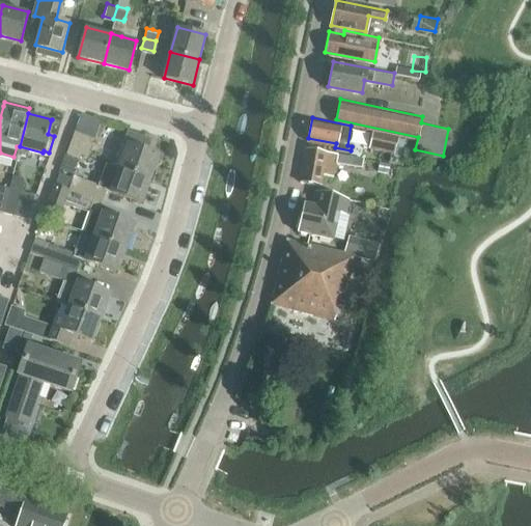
[(120,168),(149,178),(159,155),(148,150),(152,137),(129,129),(123,143),(129,145),(120,168)]
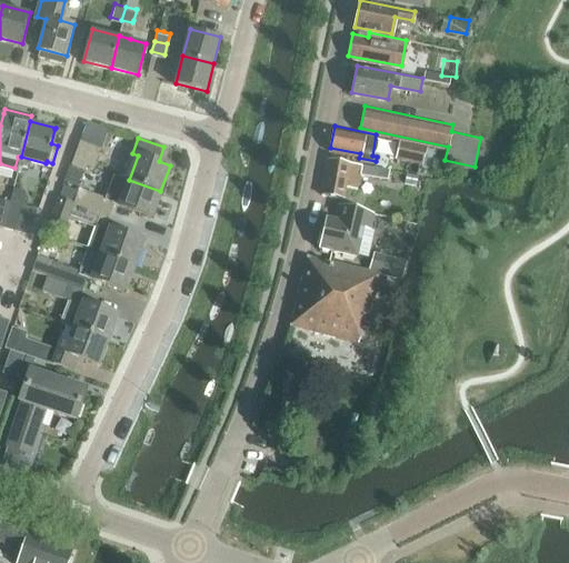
[(415,172),(430,176),(437,146),(400,138),(397,154),(418,159),(415,172)]
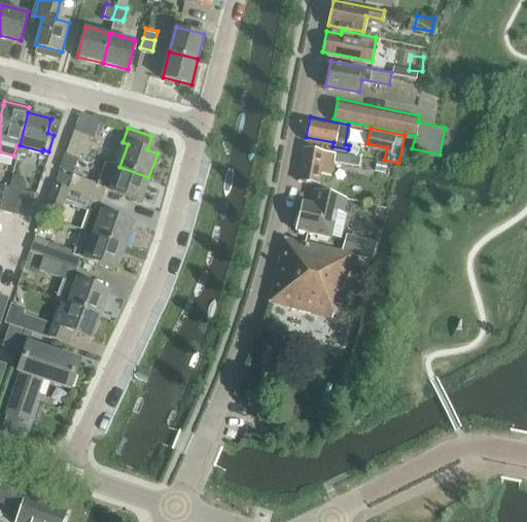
[(81,152),(89,155),(96,137),(75,129),(66,152),(79,158),(81,152)]
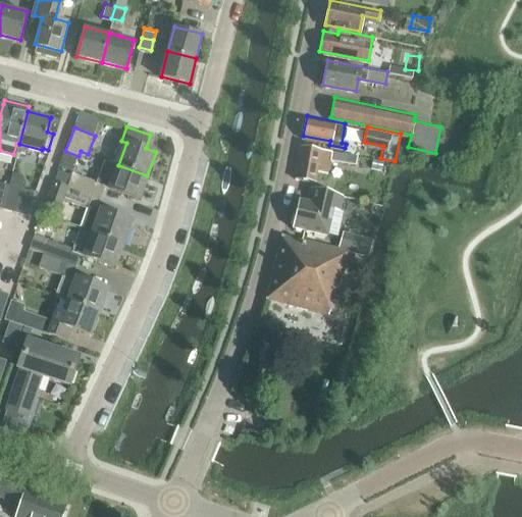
[(301,143),(296,176),(316,179),(317,172),(321,173),(321,170),(327,171),(329,158),(351,162),(353,152),(301,143)]
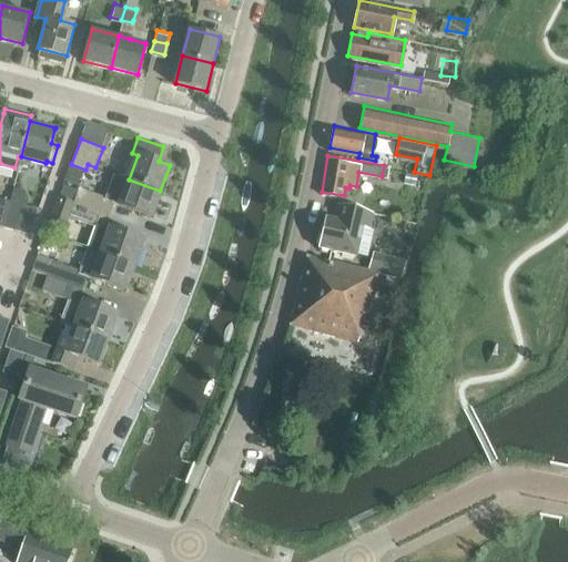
[(105,195),(103,195),(79,185),(73,200),(109,213),(113,201),(151,215),(160,191),(129,180),(113,173),(105,195)]
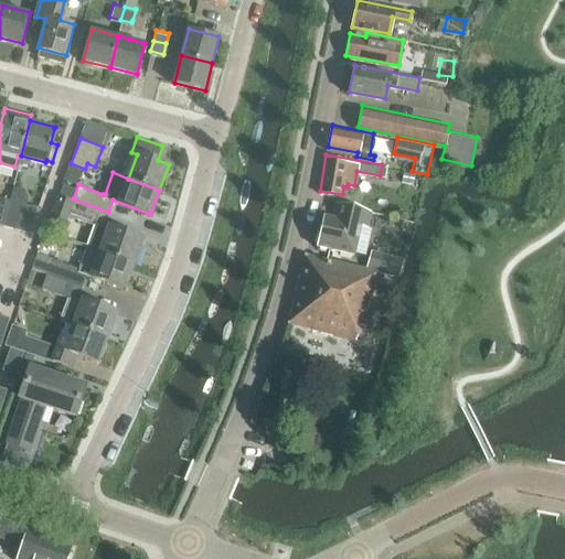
[(57,194),(50,215),(64,221),(67,213),(94,224),(86,244),(132,261),(142,237),(112,226),(109,229),(103,227),(108,212),(73,199),(73,200),(57,194)]
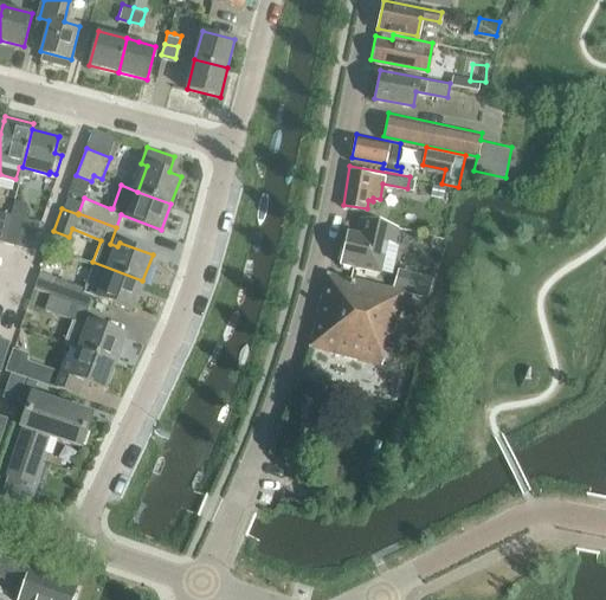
[(0,238),(4,239),(11,213),(0,210),(0,238)]
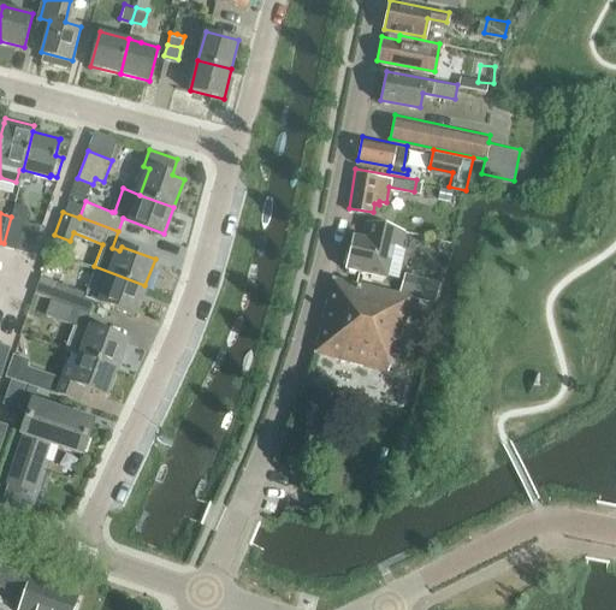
[(11,217),(4,243),(18,248),(25,220),(11,217)]
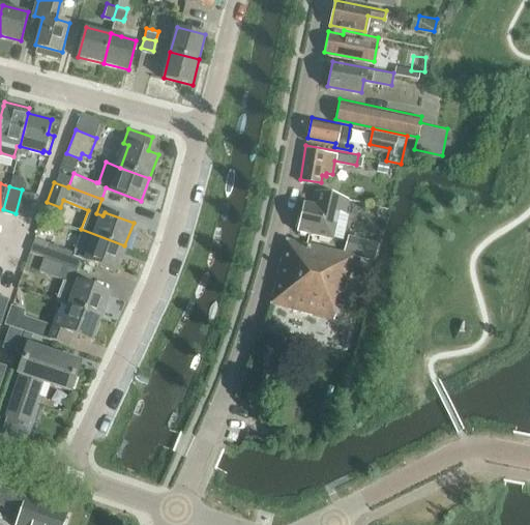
[(349,196),(316,188),(315,188),(312,202),(303,200),(296,229),(332,237),(339,209),(345,212),(349,196)]
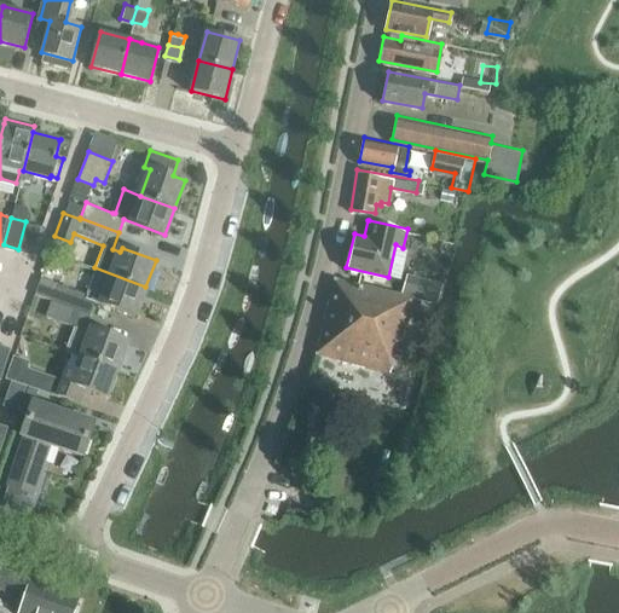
[(25,221),(18,249),(33,253),(40,225),(25,221)]
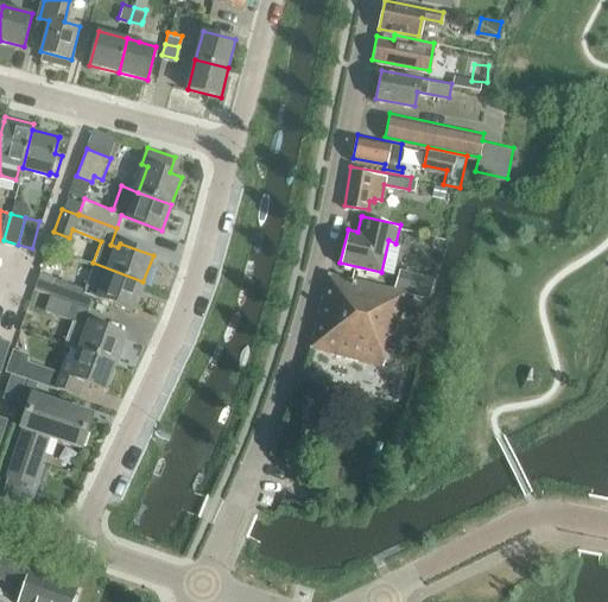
[(133,309),(143,283),(143,282),(93,263),(84,287),(40,272),(35,287),(52,293),(88,306),(94,291),(101,293),(100,296),(133,309)]
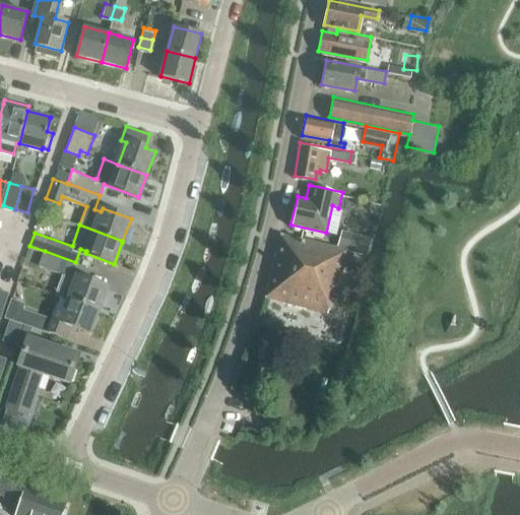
[(342,228),(337,244),(367,251),(370,235),(342,228)]
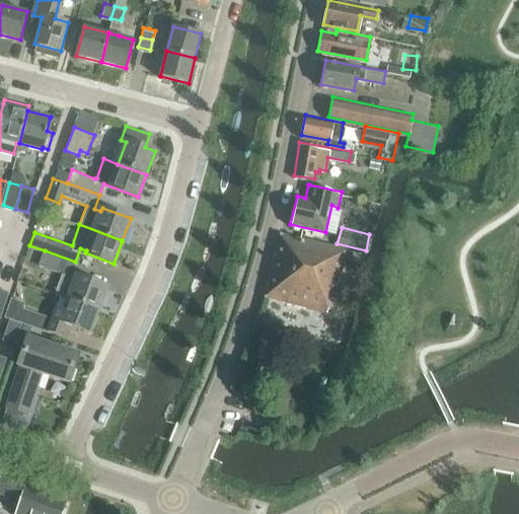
[(281,232),(266,295),(326,310),(330,292),(335,293),(347,248),(281,232)]
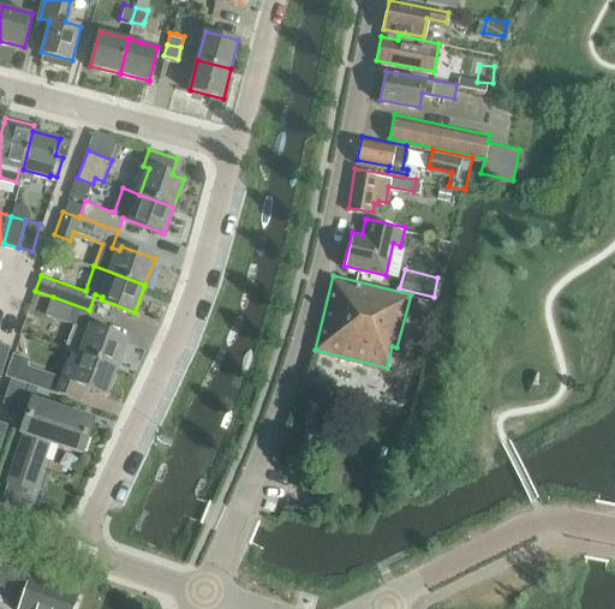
[(53,297),(47,312),(73,322),(65,346),(71,348),(71,350),(117,365),(126,339),(91,326),(90,328),(84,326),(89,310),(53,297)]
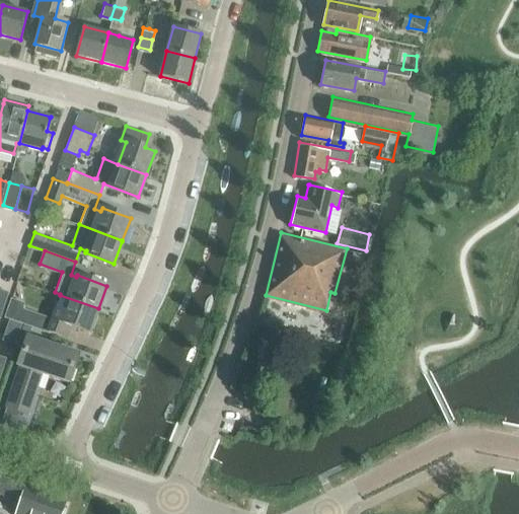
[(0,286),(0,313),(8,289),(0,286)]
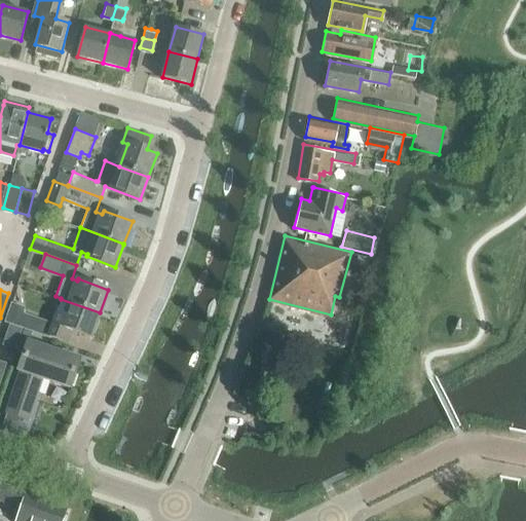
[(10,298),(4,319),(48,334),(67,341),(71,328),(91,335),(100,312),(61,299),(53,319),(23,308),(25,302),(10,298)]
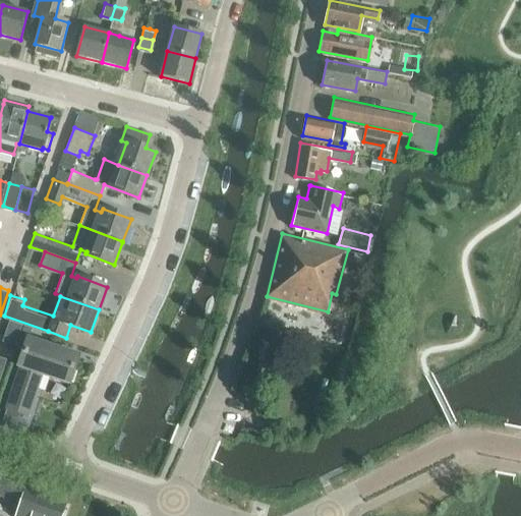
[(10,319),(8,326),(19,330),(21,323),(10,319)]
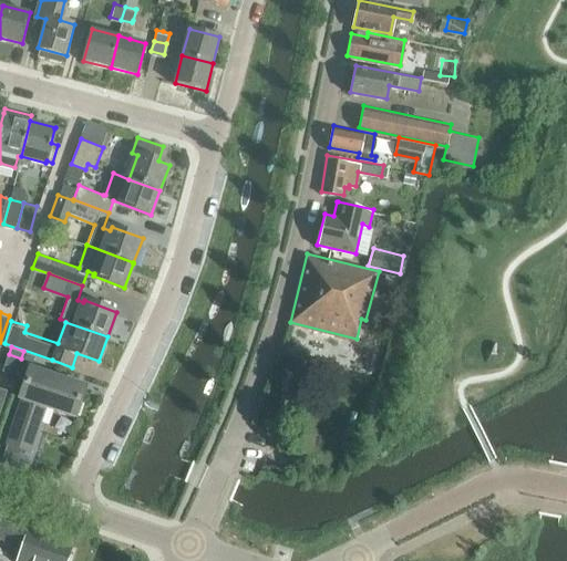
[(45,406),(74,416),(85,386),(31,367),(20,397),(24,398),(9,444),(30,450),(45,406)]
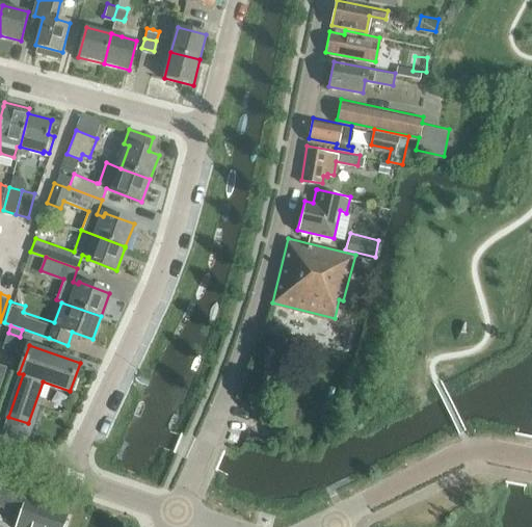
[(15,526),(62,526),(68,515),(38,504),(40,501),(0,486),(0,504),(21,511),(15,526)]
